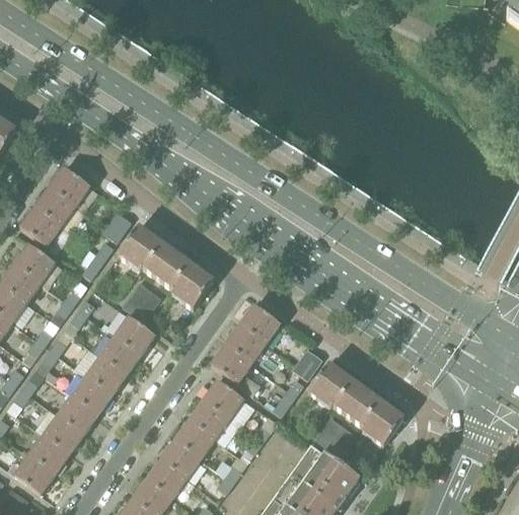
[(458,4),(485,8),(485,0),(458,0),(458,4)]
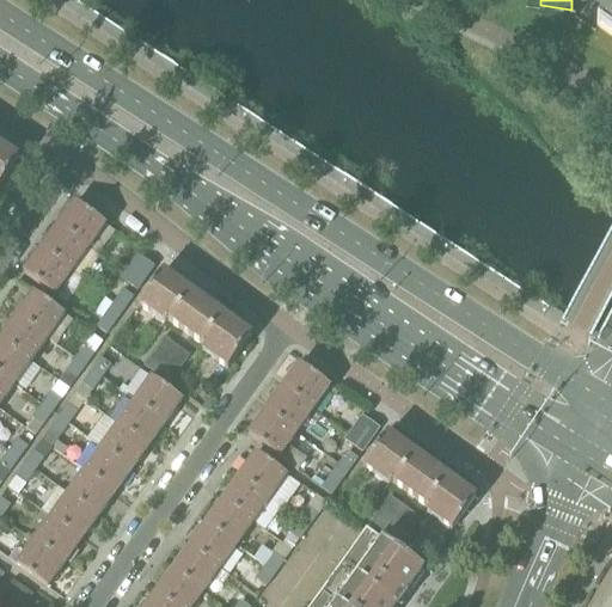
[(611,34),(611,0),(610,0),(597,24),(611,34)]
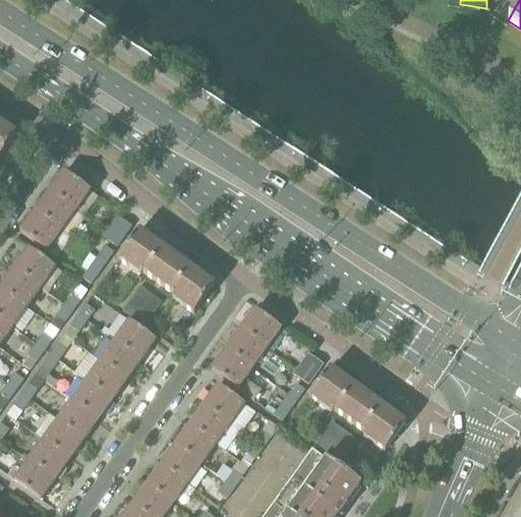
[(0,156),(16,132),(9,128),(8,129),(0,123),(0,156)]
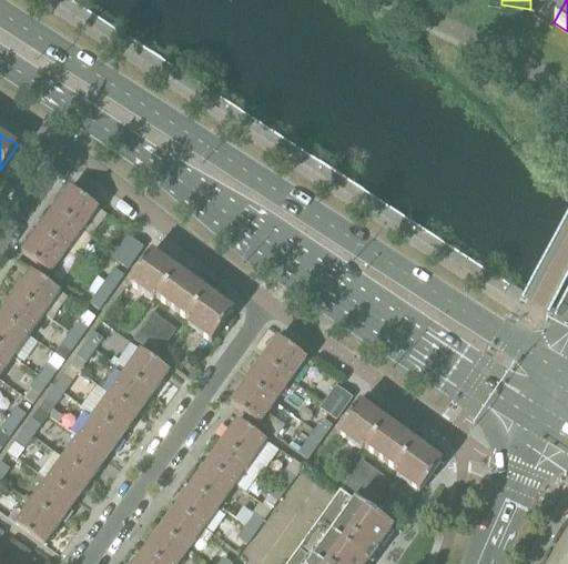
[(70,185),(53,208),(82,229),(99,207),(70,185)]
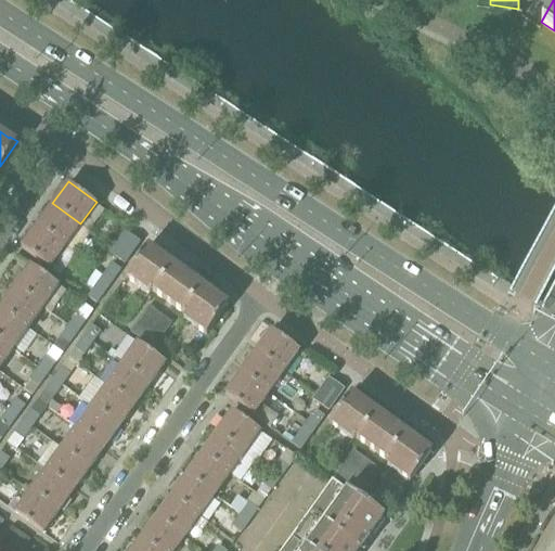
[(65,245),(80,223),(52,203),(37,225),(65,245)]
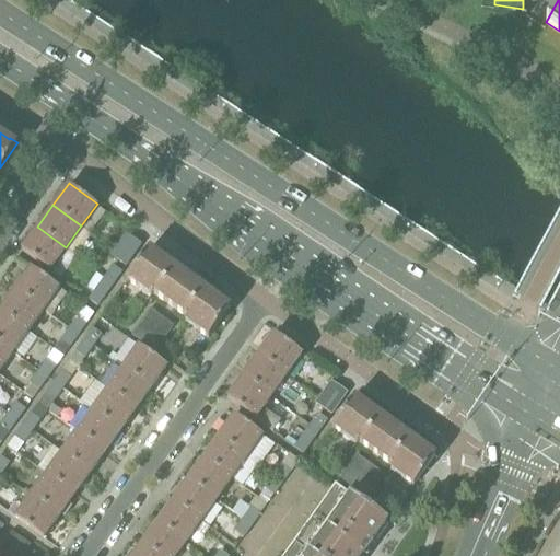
[(22,247),(50,268),(66,247),(37,227),(22,247)]
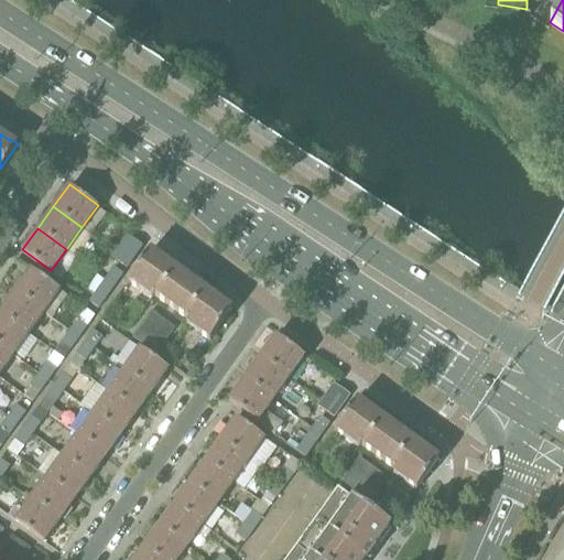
[(127,265),(143,243),(127,232),(110,254),(127,265)]
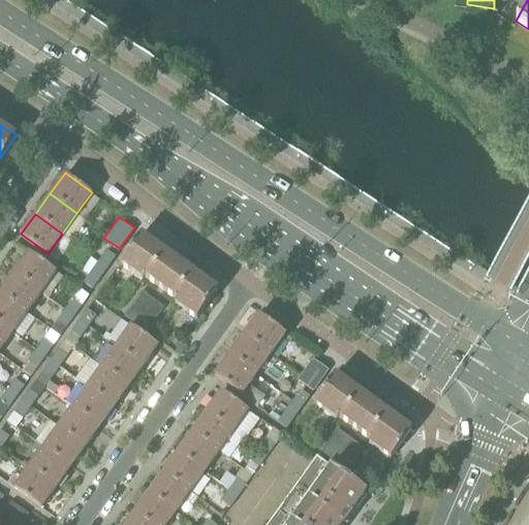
[(199,277),(200,275),(158,245),(157,246),(146,239),(147,237),(141,233),(120,261),(130,269),(137,260),(146,267),(142,273),(179,300),(183,294),(193,301),(186,310),(196,317),(217,287),(211,283),(210,285),(199,277)]
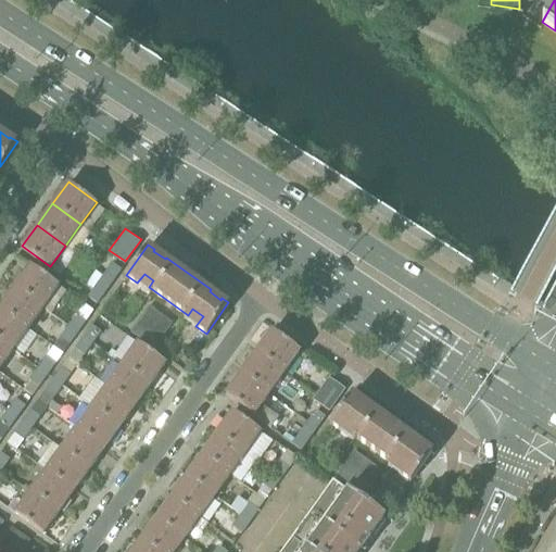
[(112,261),(103,272),(112,278),(121,267),(112,261)]
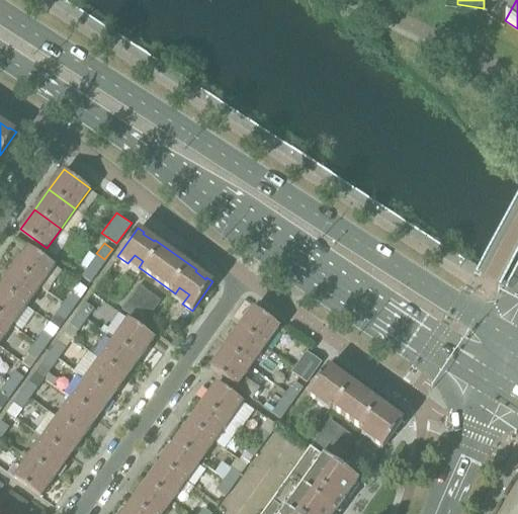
[(28,245),(14,265),(40,284),(55,264),(28,245)]
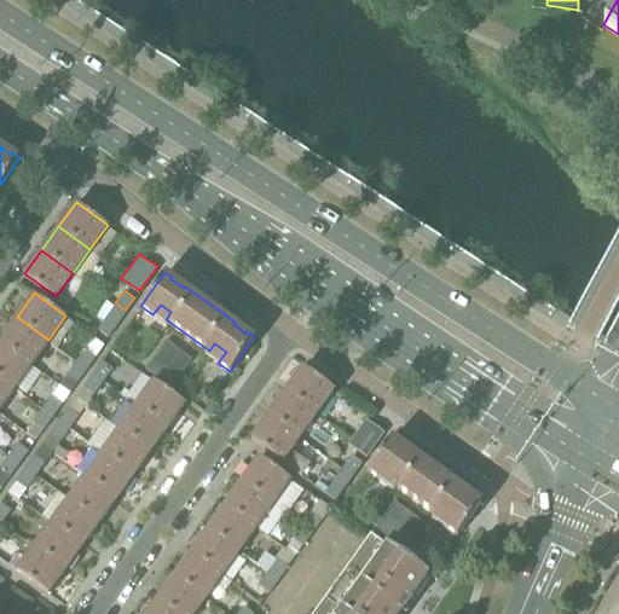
[(106,314),(116,322),(125,310),(115,302),(106,314)]
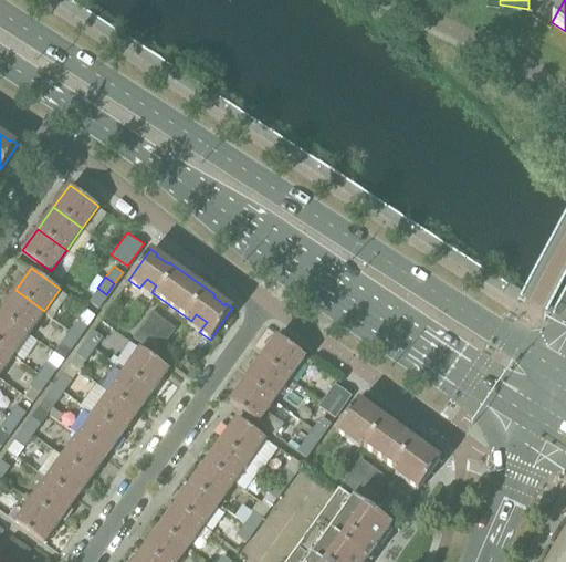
[(44,311),(16,290),(0,310),(0,311),(29,332),(44,311)]
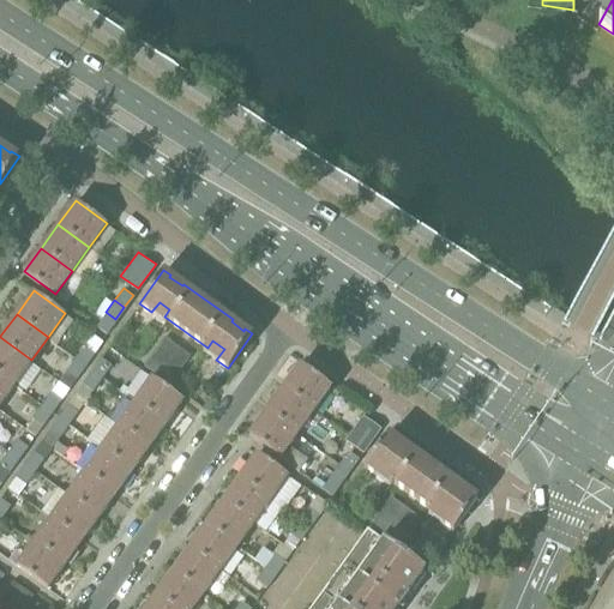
[(92,332),(84,344),(85,345),(94,351),(95,353),(103,341),(92,332)]
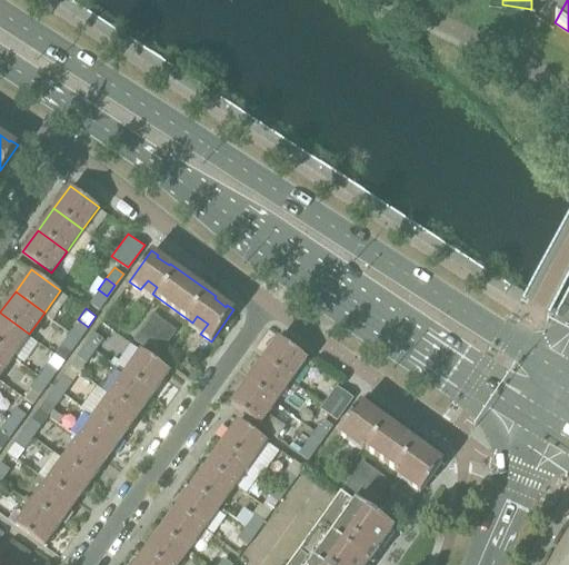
[(152,310),(133,337),(146,346),(165,319),(152,310)]
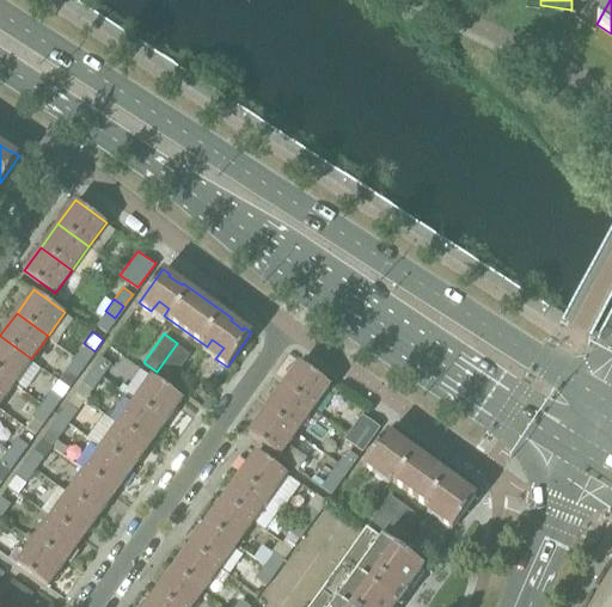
[(31,359),(0,336),(0,372),(14,382),(31,359)]
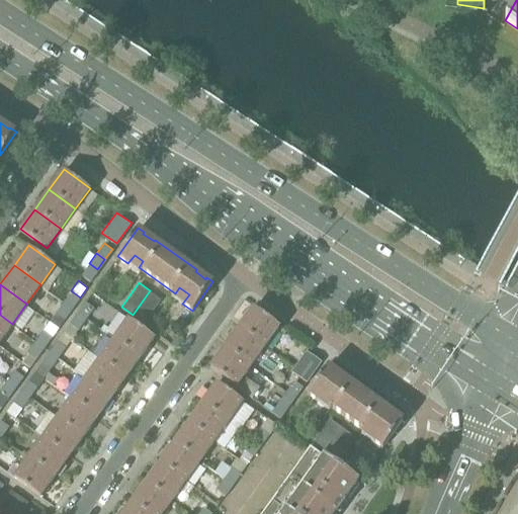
[(133,315),(144,322),(161,298),(150,290),(133,315)]
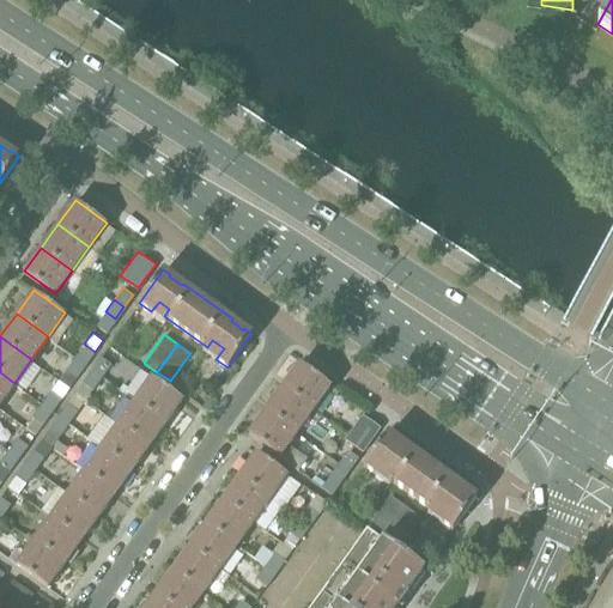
[(85,345),(76,357),(85,364),(93,351),(85,345)]
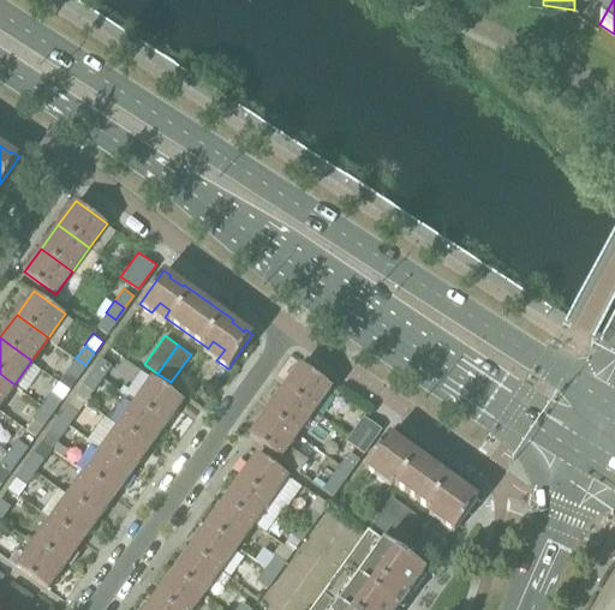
[(102,357),(93,369),(103,376),(112,364),(102,357)]
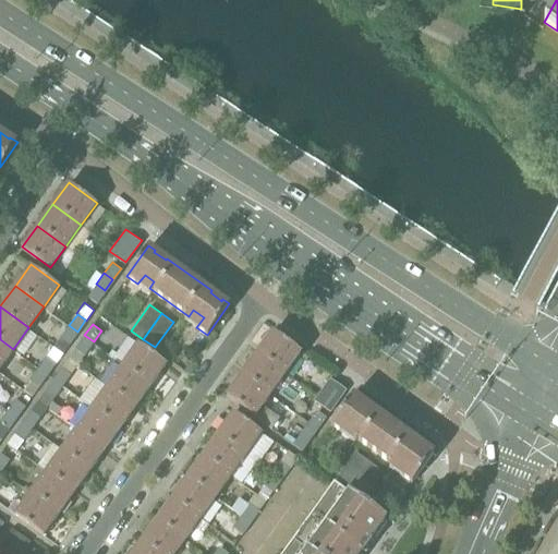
[(77,332),(69,325),(61,337),(69,342),(77,332)]
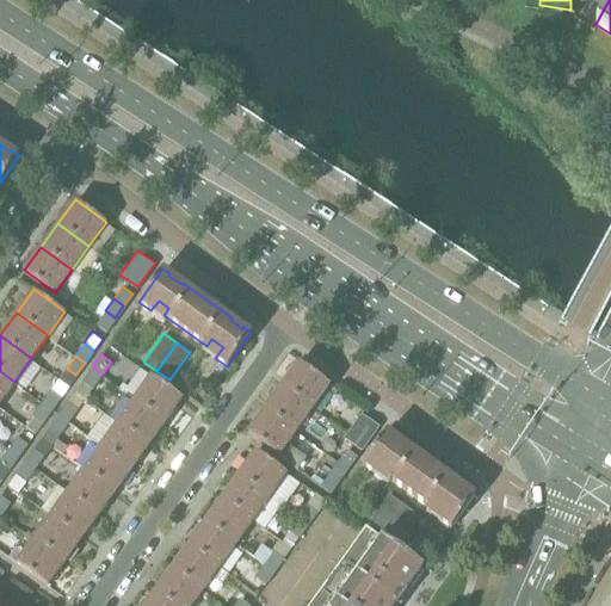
[(298,360),(281,385),(313,407),(329,383),(298,360)]
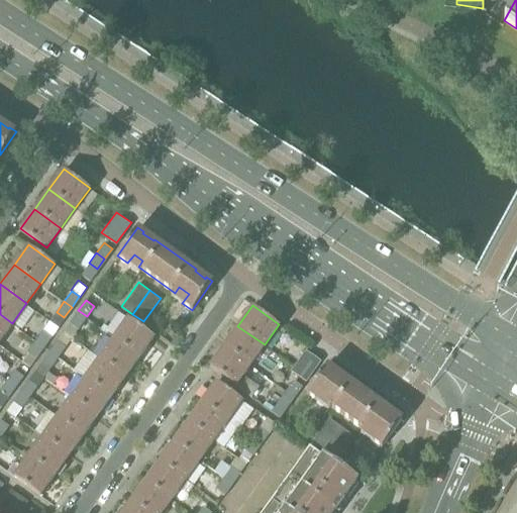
[(64,330),(72,336),(78,327),(79,328),(87,316),(78,310),(64,330)]
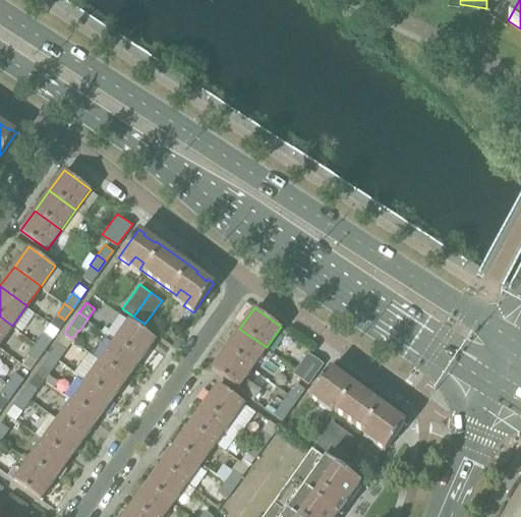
[(0,341),(12,326),(0,317),(0,341)]
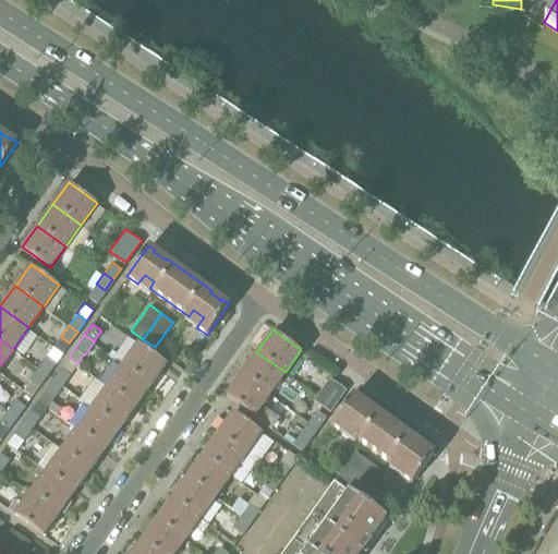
[(122,363),(150,384),(166,362),(138,341),(135,345),(122,363)]
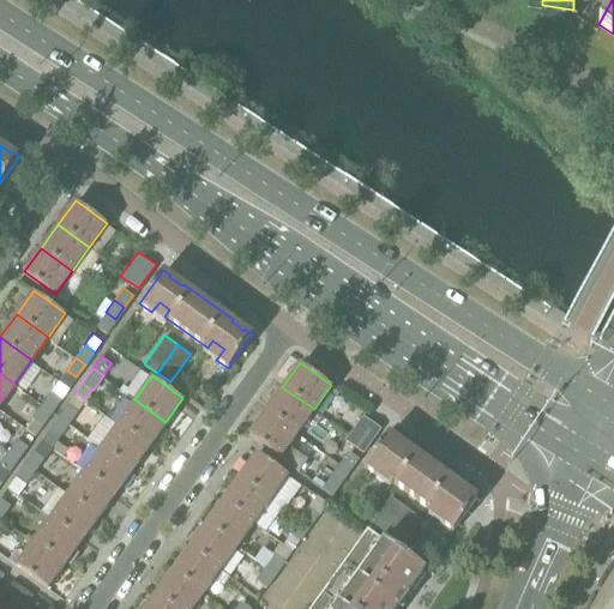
[(122,383),(119,389),(127,393),(131,389),(122,383)]
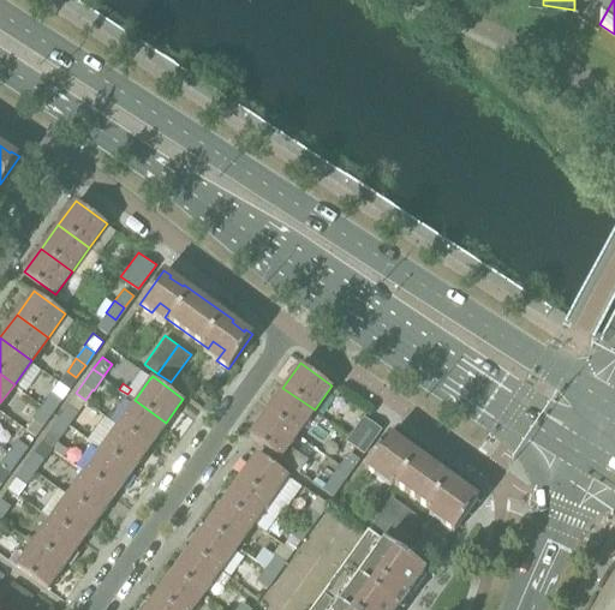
[(297,434),(315,410),(282,388),(266,412),(297,434)]
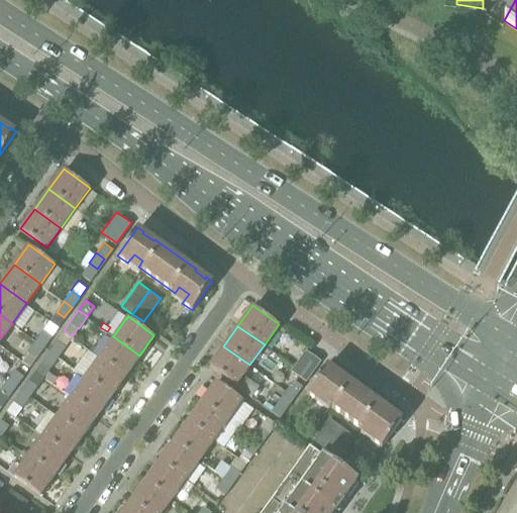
[(43,329),(36,340),(43,345),(52,335),(43,329)]
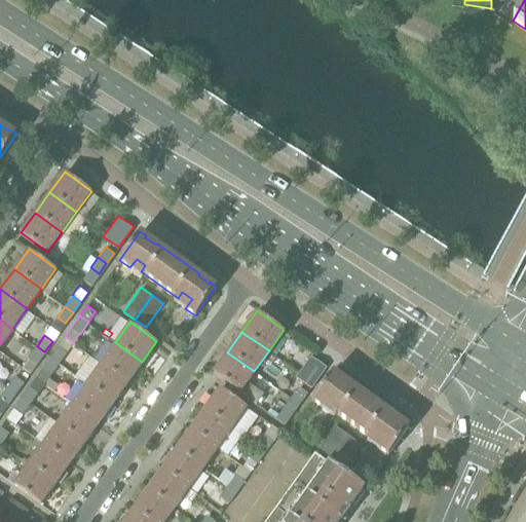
[(65,336),(50,356),(60,363),(67,351),(73,342),(65,336)]
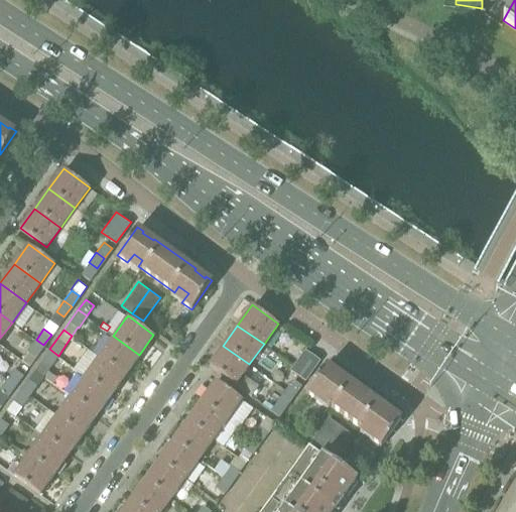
[(125,374),(139,355),(113,336),(99,356),(125,374)]
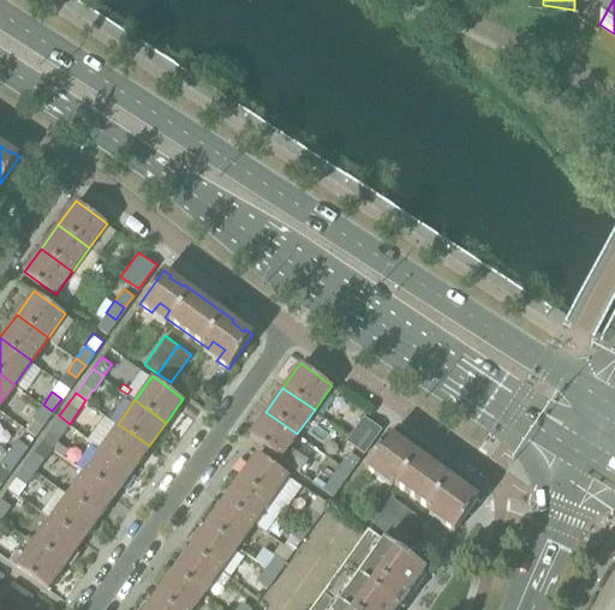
[(43,405),(34,417),(33,417),(25,428),(36,435),(45,424),(43,424),(52,411),(43,405)]
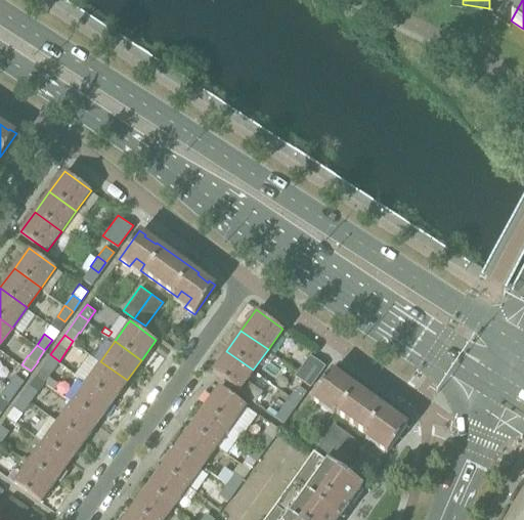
[(262,391),(246,379),(253,370),(226,351),(212,371),(255,401),(262,391)]
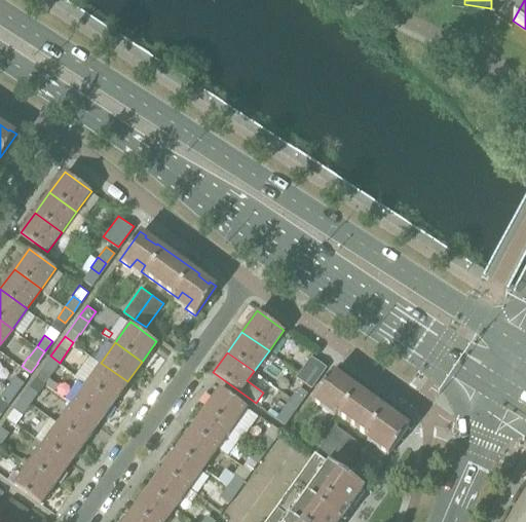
[(311,386),(326,366),(311,355),(296,375),(311,386)]
